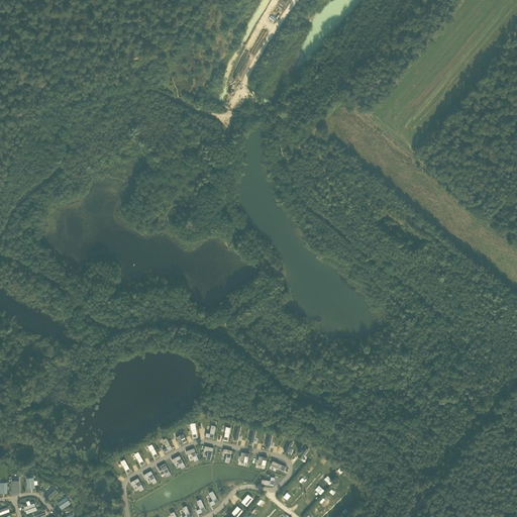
[(206,432),(205,437),(214,438),(216,425),(211,425),(210,433),(206,432)]
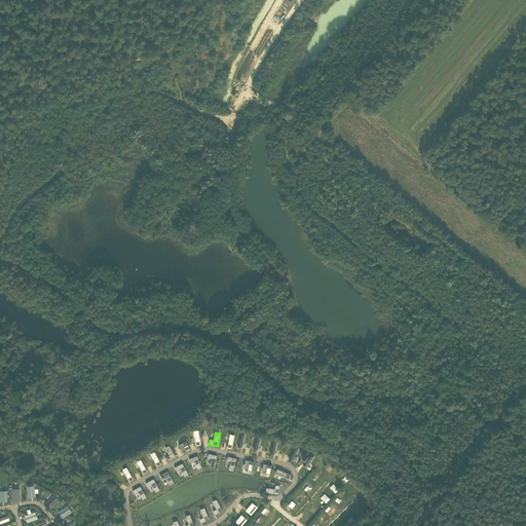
[(186,441),(179,444),(183,452),(190,449),(186,441)]
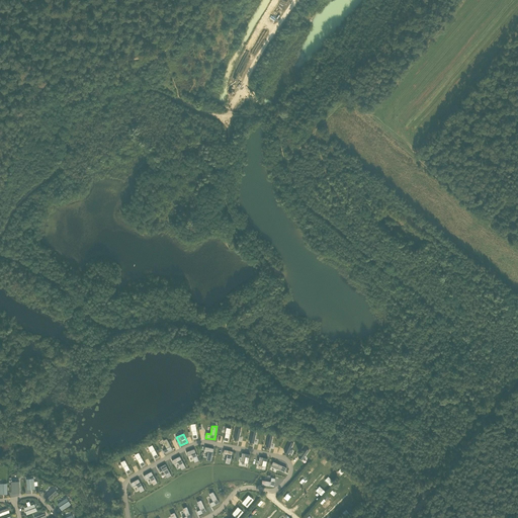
[(167,438),(162,441),(166,448),(163,450),(165,454),(173,449),(167,438)]
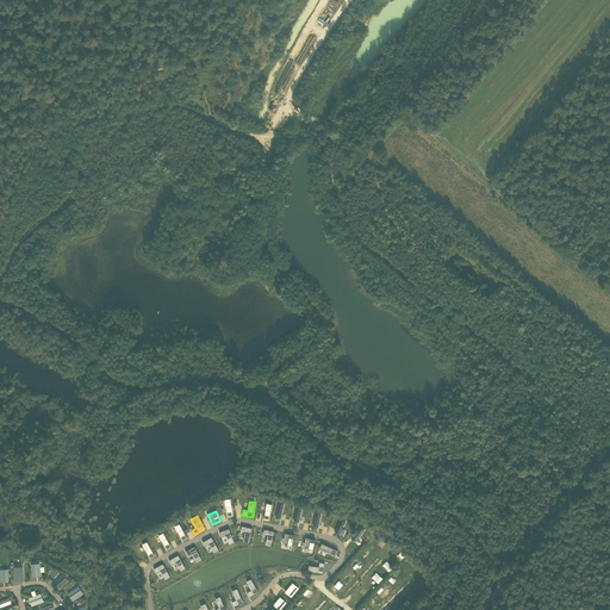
[(341,520),(335,533),(340,535),(346,521),(341,520)]
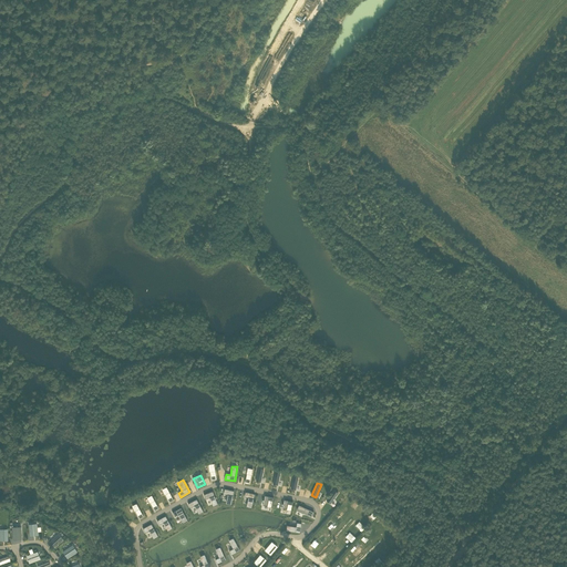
[(167,486),(163,488),(169,503),(174,501),(167,486)]
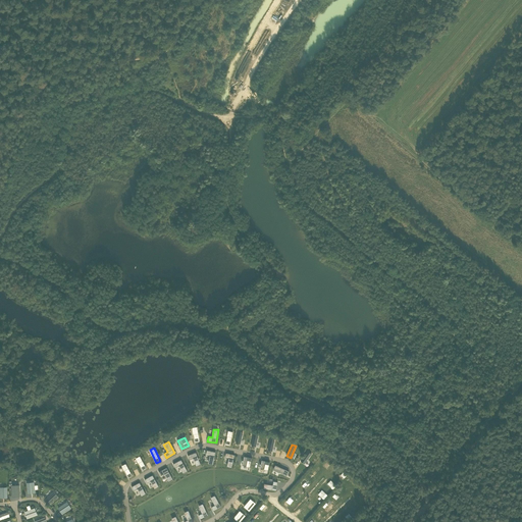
[(207,450),(206,455),(210,455),(208,464),(213,465),(215,452),(207,450)]
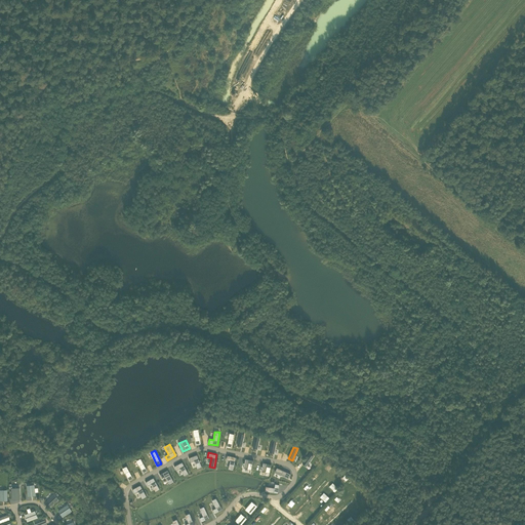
[(310,453),(303,463),(306,467),(314,456),(310,453)]
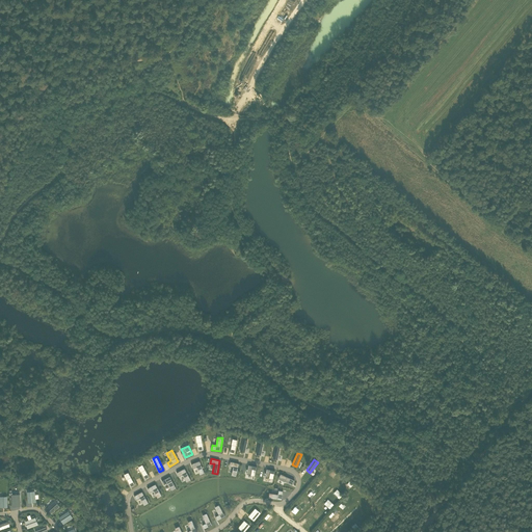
[(200,460),(191,463),(193,468),(196,467),(200,475),(205,473),(200,460)]
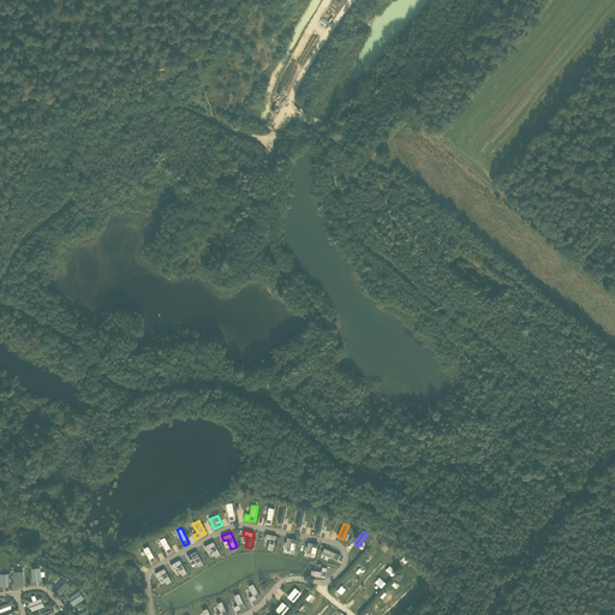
[(267,533),(266,538),(269,539),(267,549),(273,550),(276,536),(267,533)]
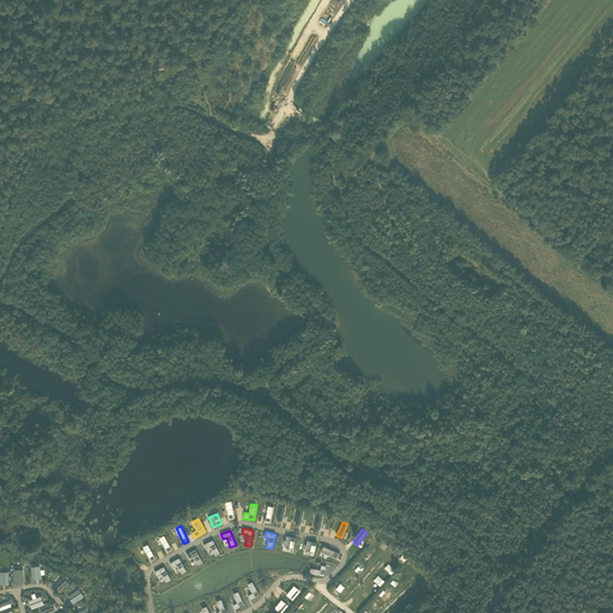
[(164,535),(159,538),(168,552),(173,550),(164,535)]
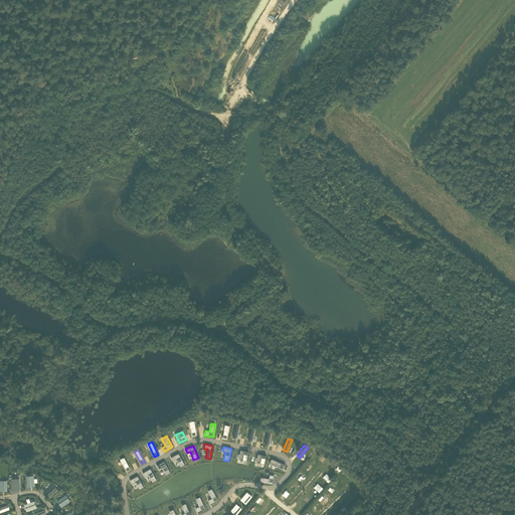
[(240,450),(239,459),(246,461),(248,452),(240,450)]
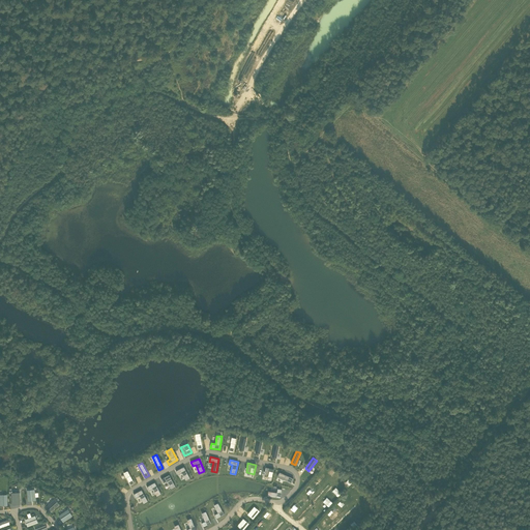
[(184,467),(176,471),(178,474),(181,473),(186,480),(190,478),(184,467)]
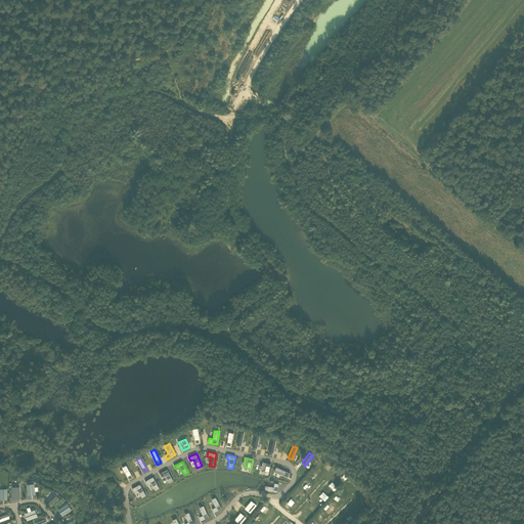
[(263,462),(261,470),(269,472),(271,464),(263,462)]
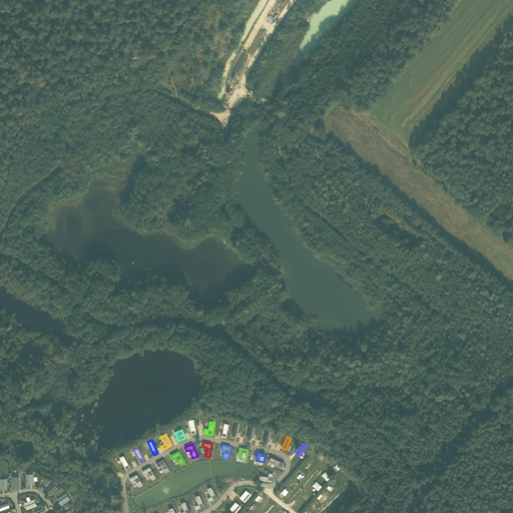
[(124,455),(120,457),(126,469),(130,467),(124,455)]
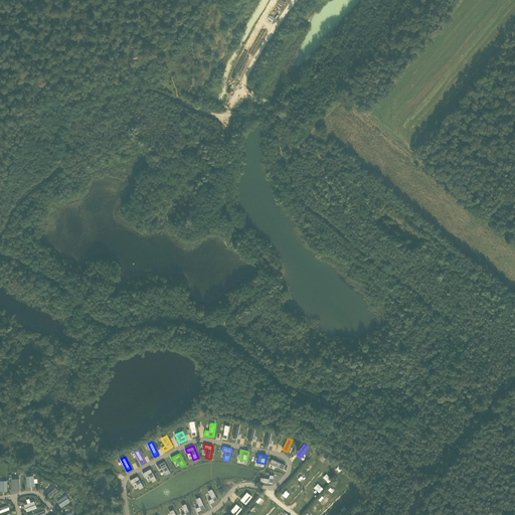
[(272,459),(270,463),(284,470),(286,465),(272,459)]
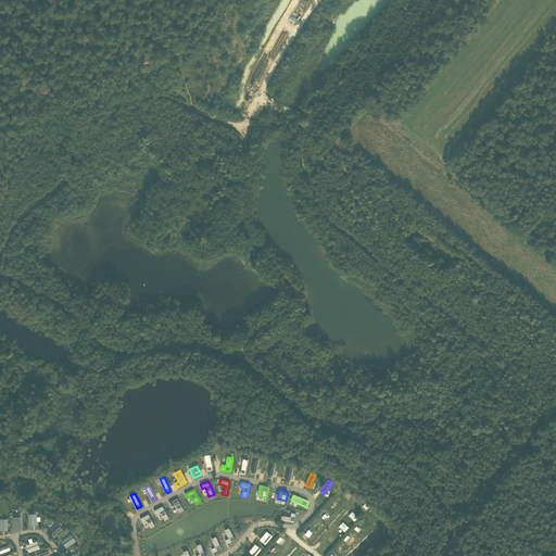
[(178,497),(169,503),(172,506),(175,505),(179,513),(185,510),(178,497)]
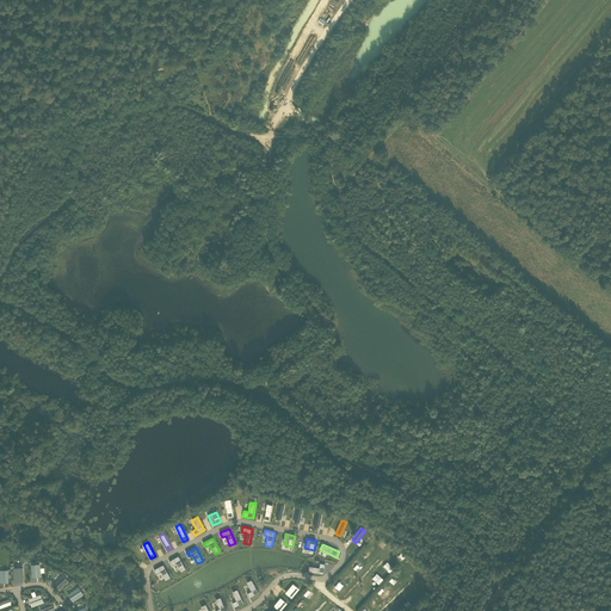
[(359,557),(365,563),(370,557),(364,551),(359,557)]
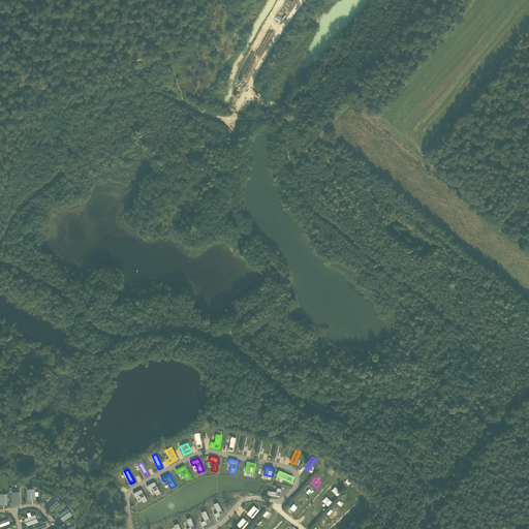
[(155,481),(147,486),(149,490),(153,488),(157,495),(161,493),(155,481)]
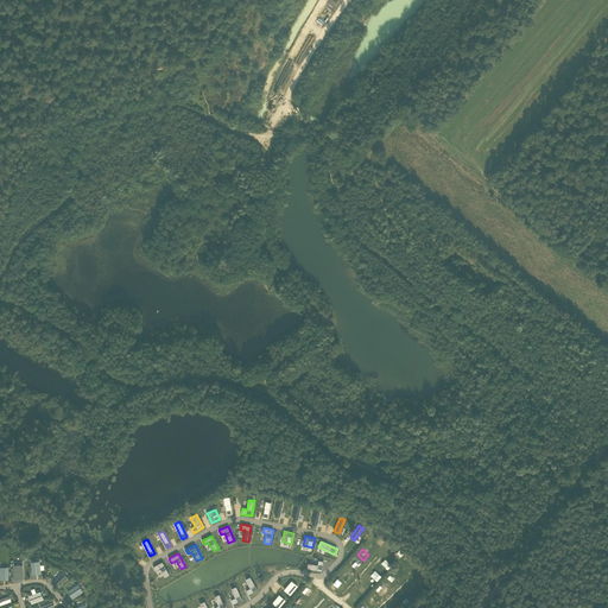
[(349,563),(356,569),(361,563),(354,557),(349,563)]
